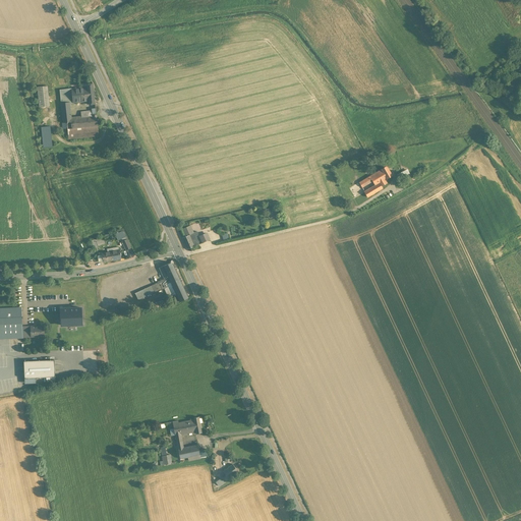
[(52,108),(50,87),(39,88),(42,110),(52,108)]
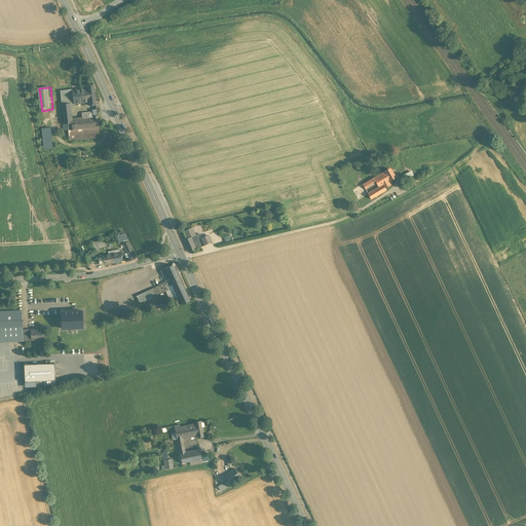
[(99,87),(61,89),(64,132),(72,130),(72,142),(103,140),(99,87)]
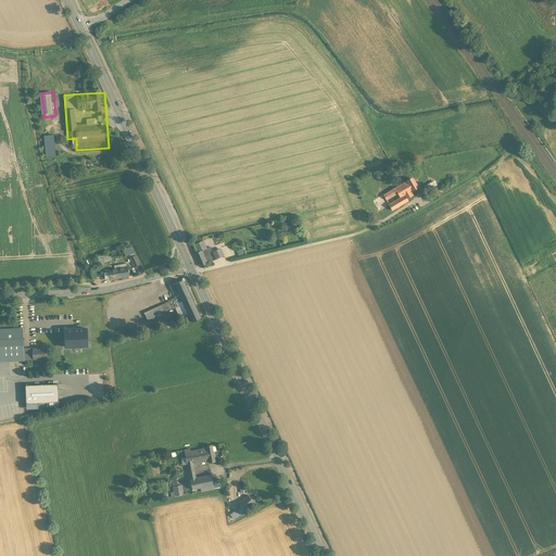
[(60,159),(58,136),(47,137),(49,160),(60,159)]
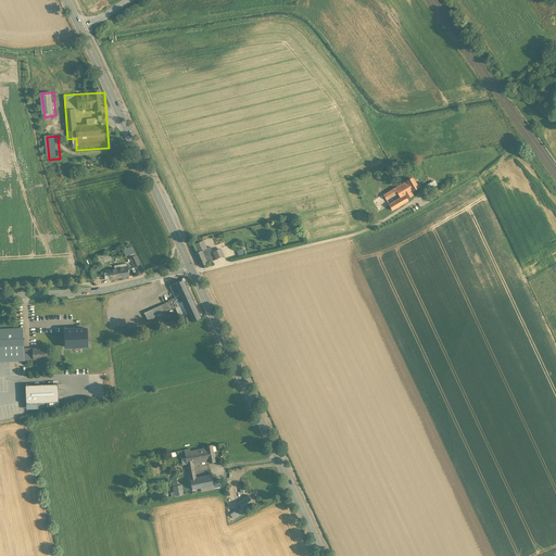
[(411,177),(371,201),(378,212),(388,206),(391,212),(407,202),(406,200),(413,197),(411,193),(417,189),(411,177)]
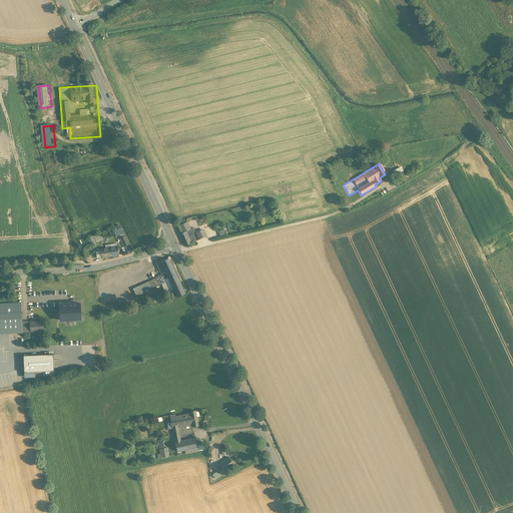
[(183,232),(190,229),(187,222),(179,225),(183,232)]
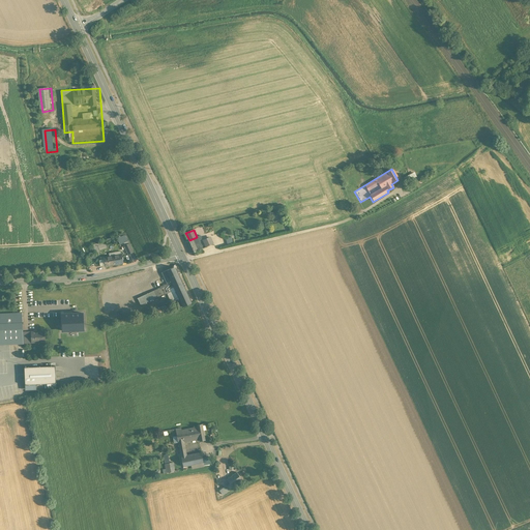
[(124,234),(116,237),(119,244),(127,240),(124,234)]
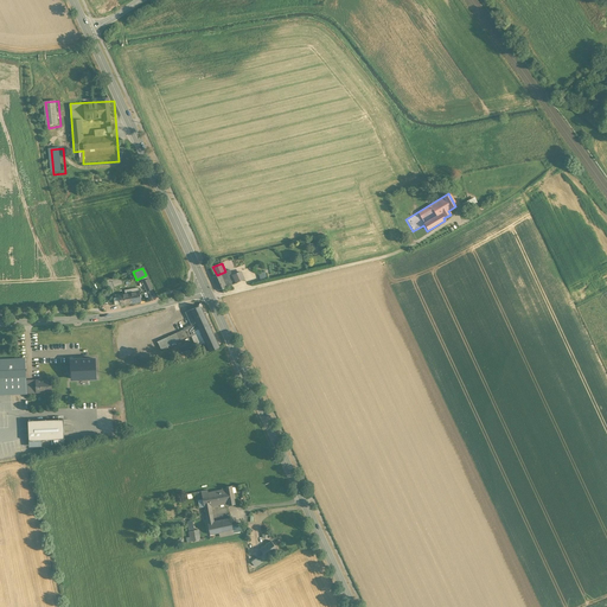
[(231,274),(229,269),(225,272),(217,275),(212,278),(218,291),(231,285),(228,275),(231,274)]
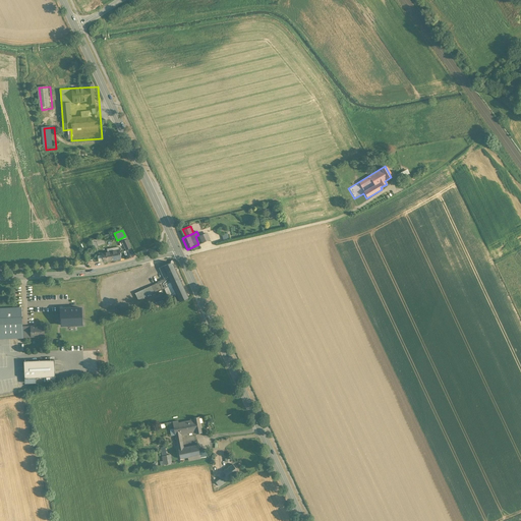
[(207,234),(200,236),(204,242),(209,240),(207,234)]
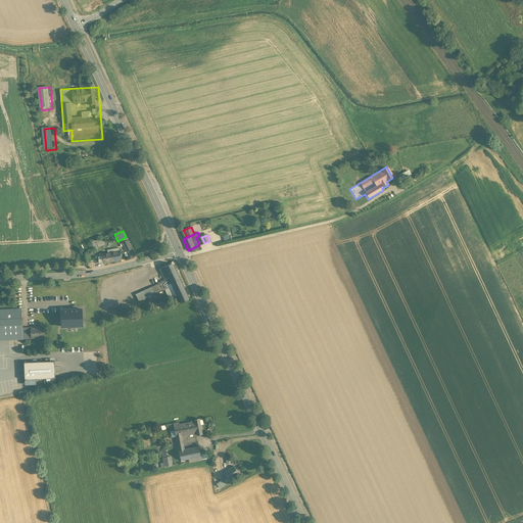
[(101,241),(101,239),(92,242),(94,249),(98,247),(97,242),(101,241)]
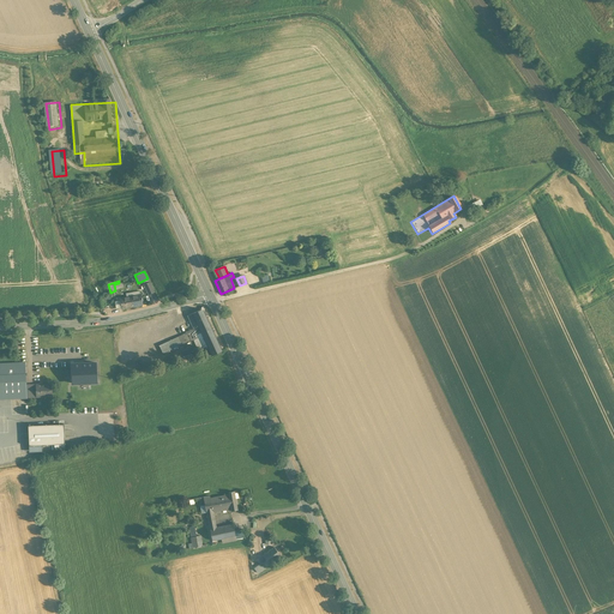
[(155,292),(150,282),(144,284),(149,295),(155,292)]
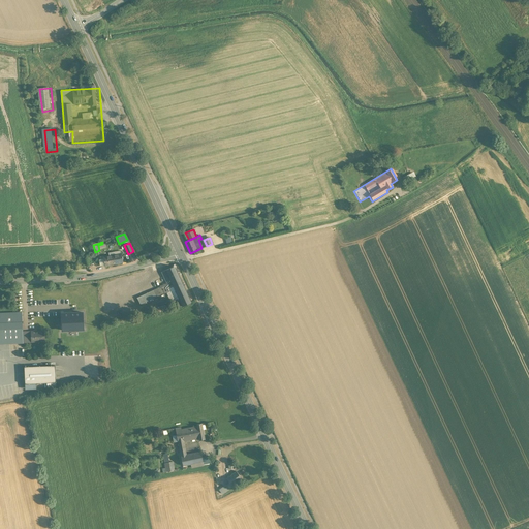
[(97,258),(94,254),(86,259),(89,263),(97,258)]
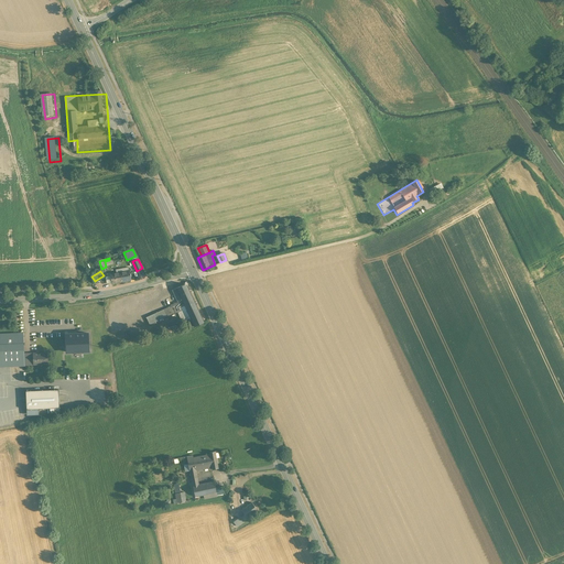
[(130,271),(120,272),(122,282),(131,280),(130,271)]
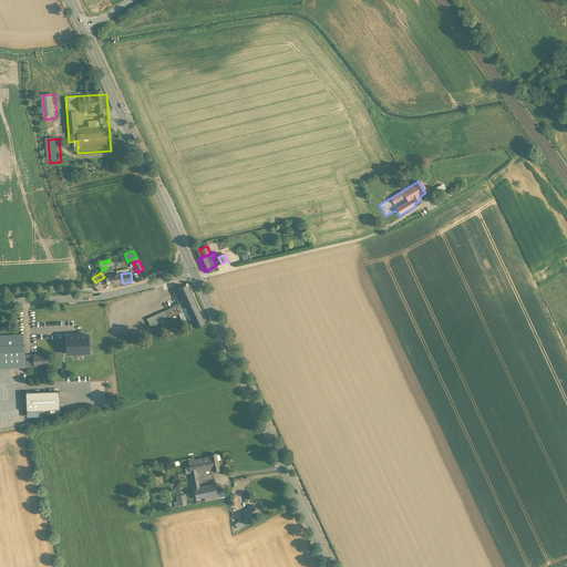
[(112,277),(107,278),(109,285),(113,284),(113,285),(123,284),(121,274),(112,276),(112,277)]
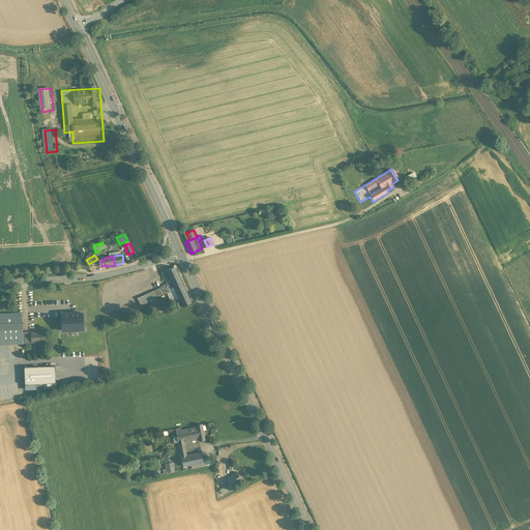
[(179,300),(182,306),(192,302),(176,268),(175,268),(173,267),(166,271),(174,287),(179,300)]
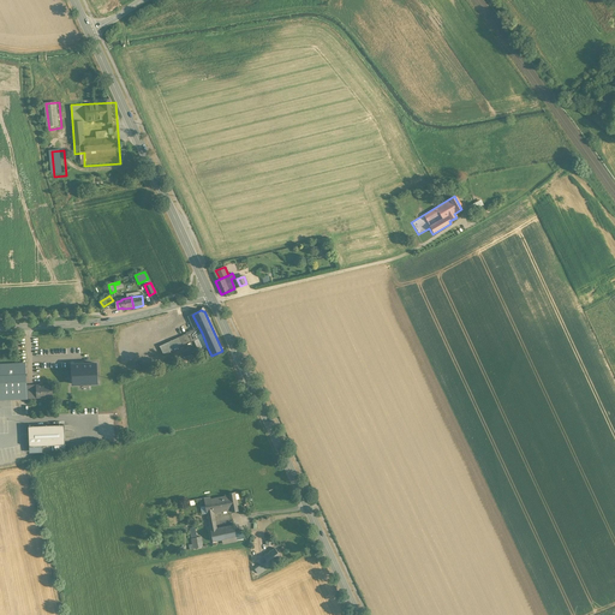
[(202,333),(192,315),(187,316),(193,329),(187,333),(191,341),(193,341),(197,339),(198,339),(197,335),(202,333)]
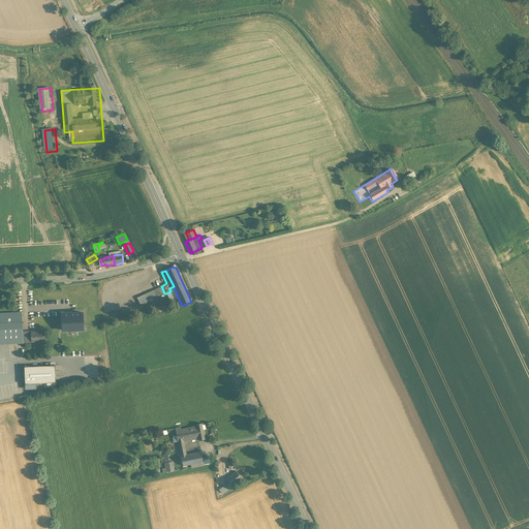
[(164,293),(161,286),(137,298),(141,305),(164,293)]
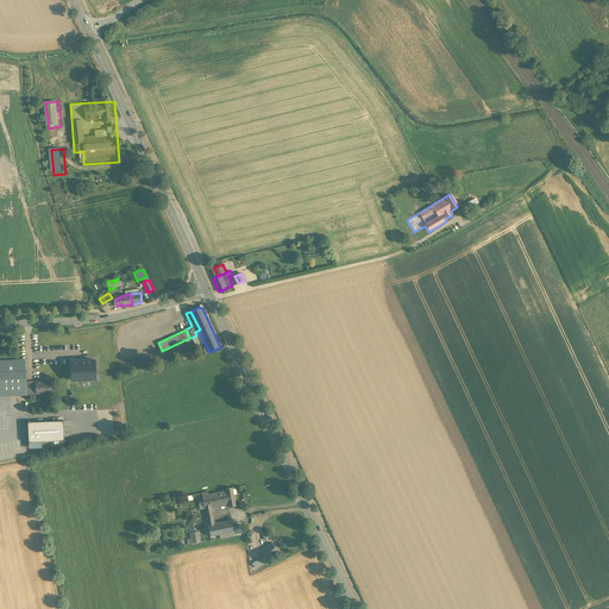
[(206,345),(200,330),(195,332),(196,336),(195,336),(200,344),(201,347),(206,345)]
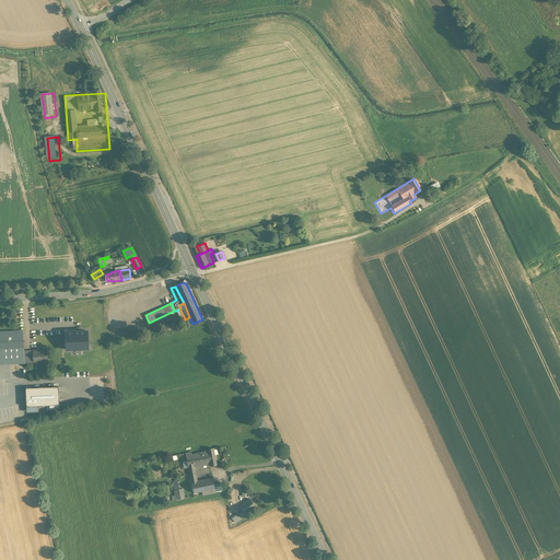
[(185,326),(193,324),(189,317),(185,319),(183,321),(185,326)]
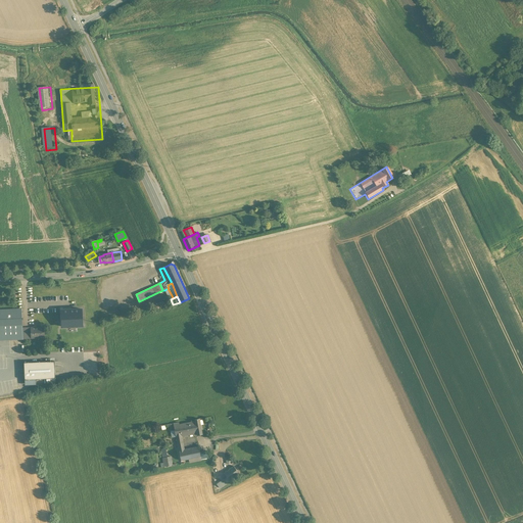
[(152,306),(153,310),(169,306),(167,301),(156,303),(156,305),(152,306)]
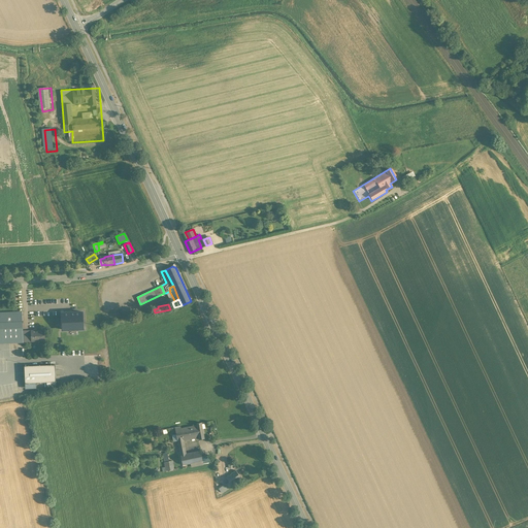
[(23,331),(22,311),(0,312),(0,343),(23,342),(23,341),(23,331)]
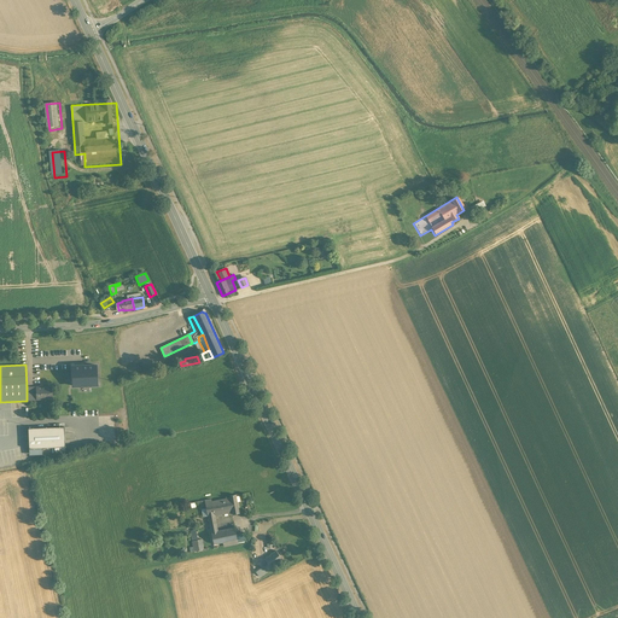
[(97,366),(71,366),(73,385),(98,384),(97,366)]
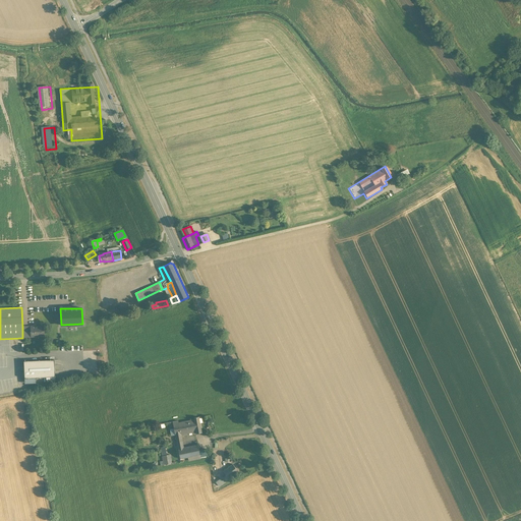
[(43,326),(31,327),(32,337),(44,336),(43,326)]
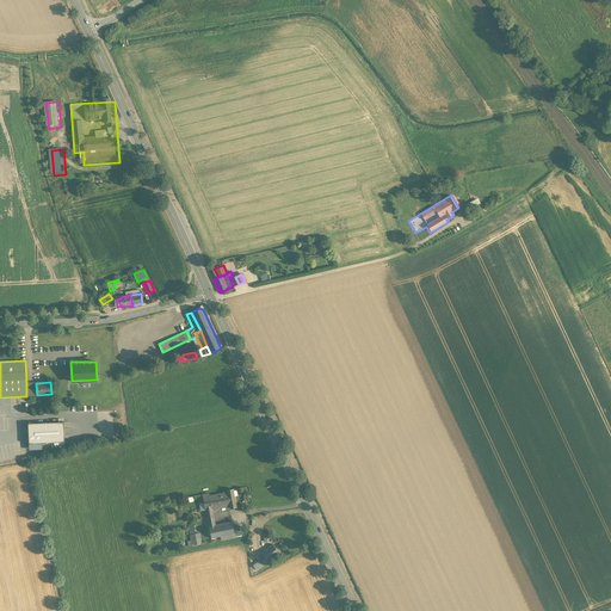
[(37,395),(36,383),(26,383),(26,395),(37,395)]
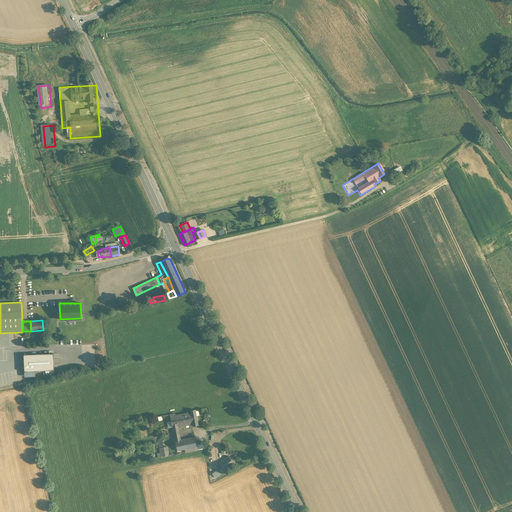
[(53,353),(23,355),(25,377),(35,376),(35,371),(45,371),(45,375),(54,375),(53,353)]
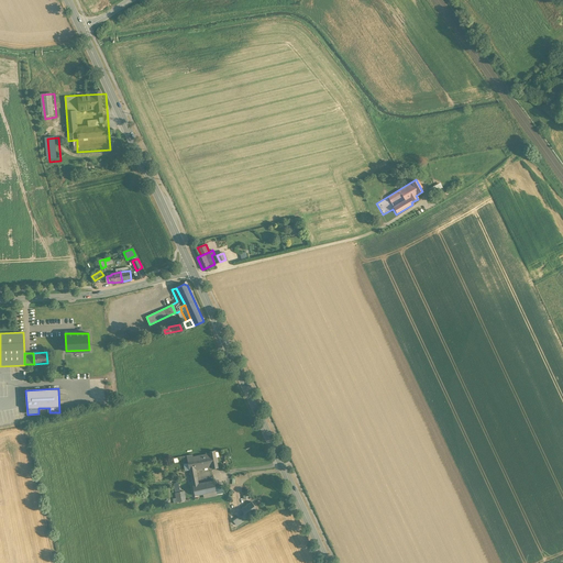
[(213,468),(211,453),(194,456),(192,454),(187,456),(188,463),(189,470),(191,478),(197,477),(196,470),(209,467),(210,470),(213,468)]
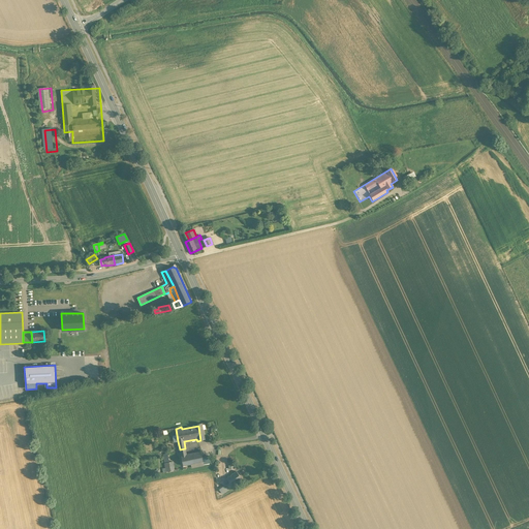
[(201,452),(187,455),(181,456),(183,466),(192,464),(193,468),(204,466),(204,465),(203,458),(201,452)]
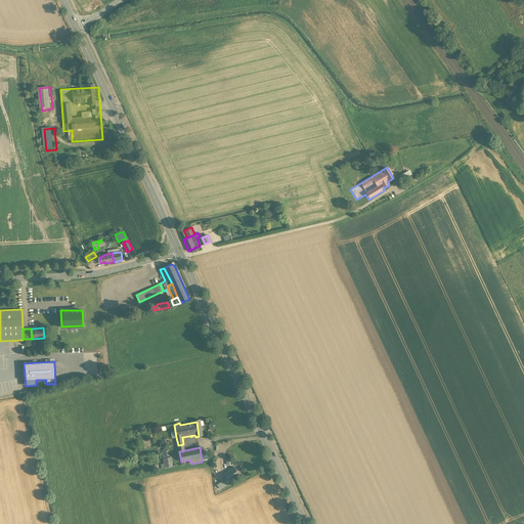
[(165,468),(173,467),(171,457),(168,457),(166,449),(162,449),(165,464),(165,468)]
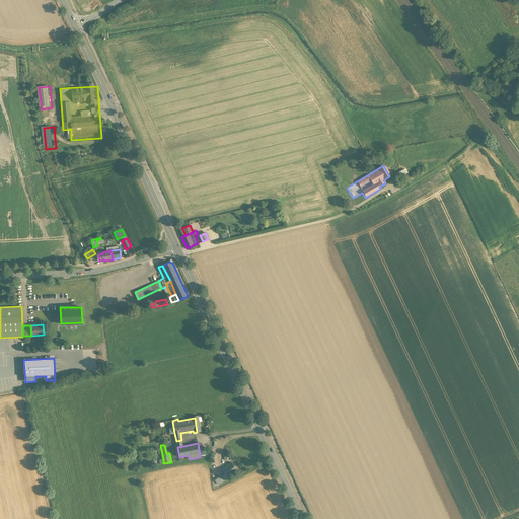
[(206,448),(199,449),(200,456),(208,455),(206,448)]
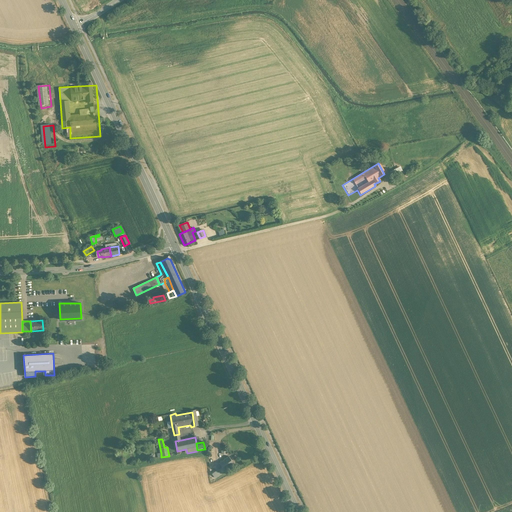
[(222,467),(225,470),(235,463),(229,456),(220,464),(222,467)]
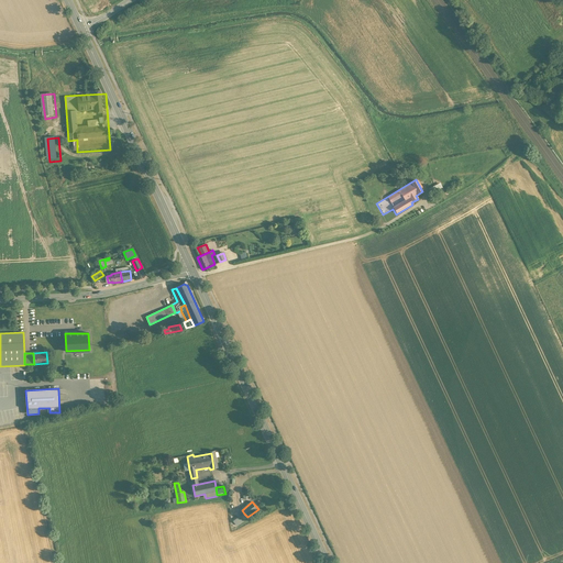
[(247,517),(244,514),(234,521),(236,525),(247,517)]
